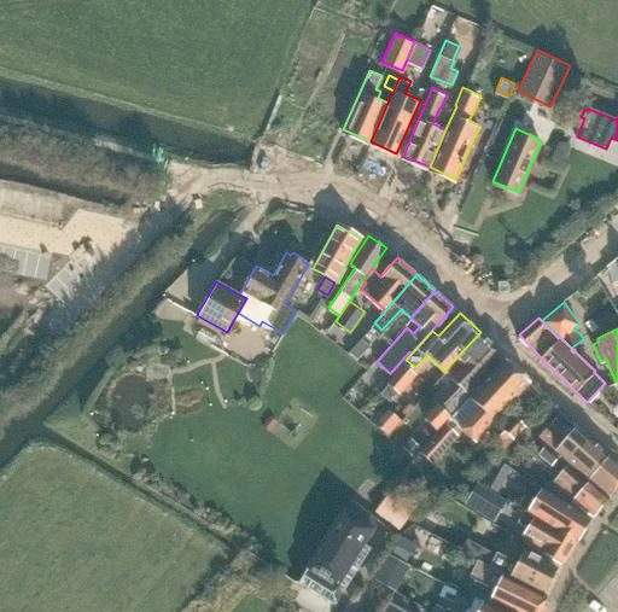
[(438,430),(466,400),(470,396),(489,376),(484,369),(501,351),(481,332),(456,357),(464,363),(452,376),(460,384),(441,404),(437,401),(424,415),(438,430)]
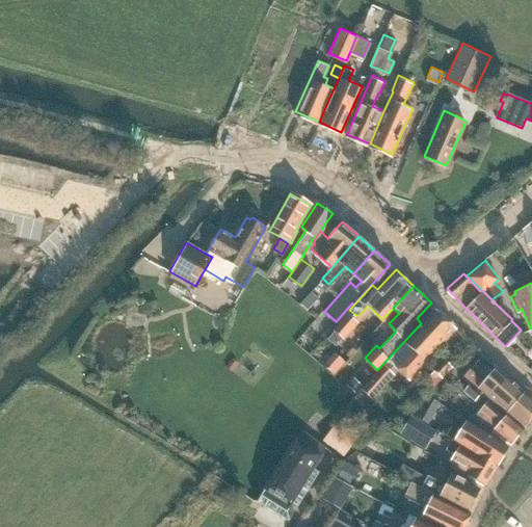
[(312,289),(300,300),(308,308),(318,295),(312,289)]
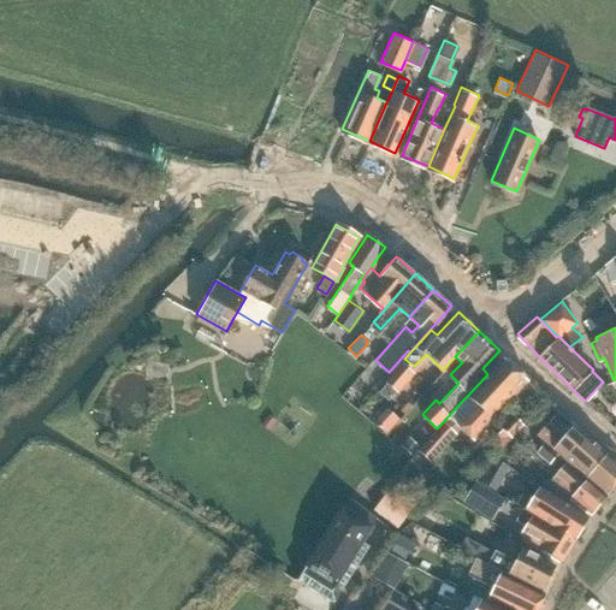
[(468,395),(493,418),(528,378),(504,355),(487,374),(468,395)]
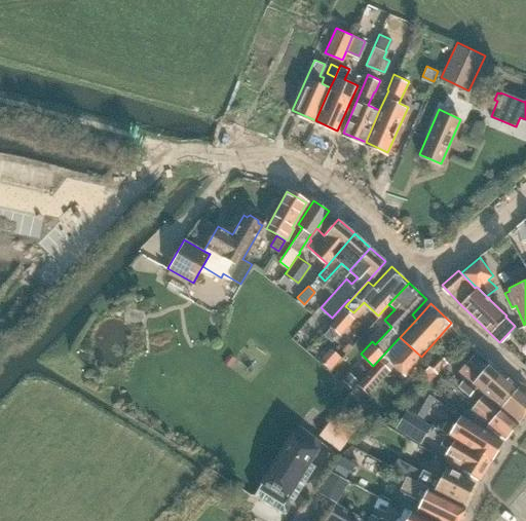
[(332,321),(341,329),(354,314),(353,312),(345,306),(332,321)]
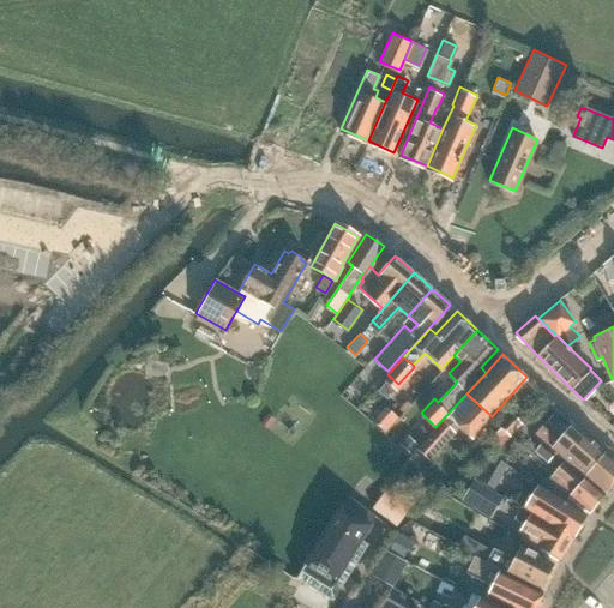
[(492,416),(467,393),(463,397),(435,427),(416,447),(428,457),(455,428),(452,427),(457,422),(473,435),(492,416)]
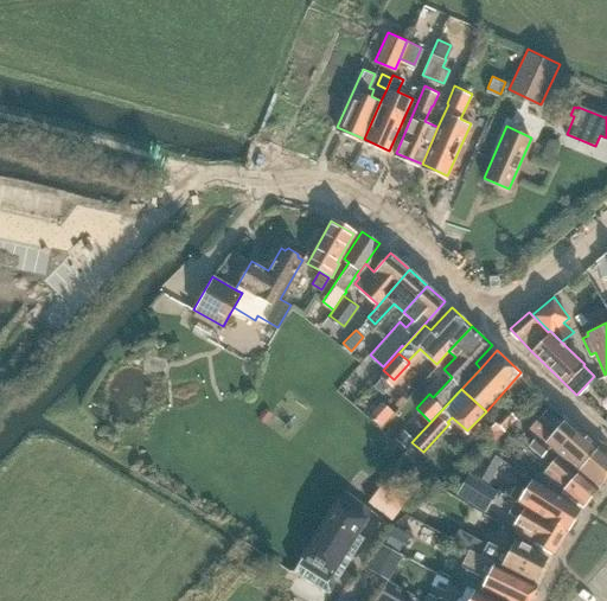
[(505,407),(494,419),(504,428),(516,416),(505,407)]
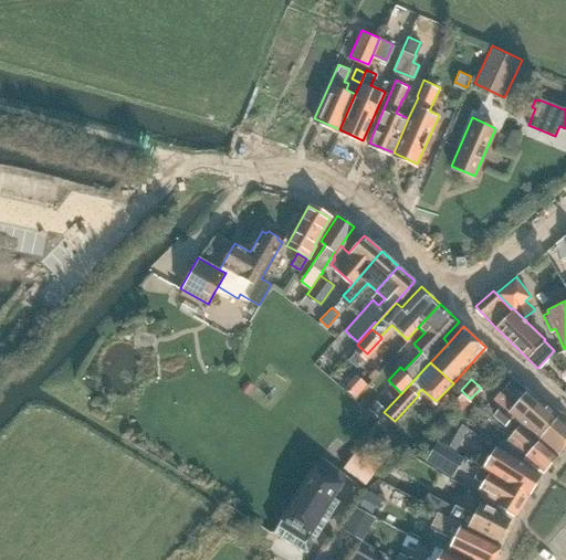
[(540,435),(558,414),(528,389),(516,403),(502,390),(495,397),(515,413),(523,420),(540,435)]
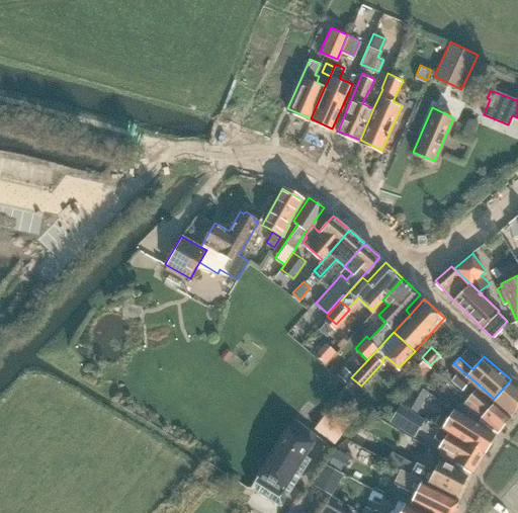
[(421,366),(415,373),(420,378),(421,377),(430,366),(422,359),(418,364),(421,366)]
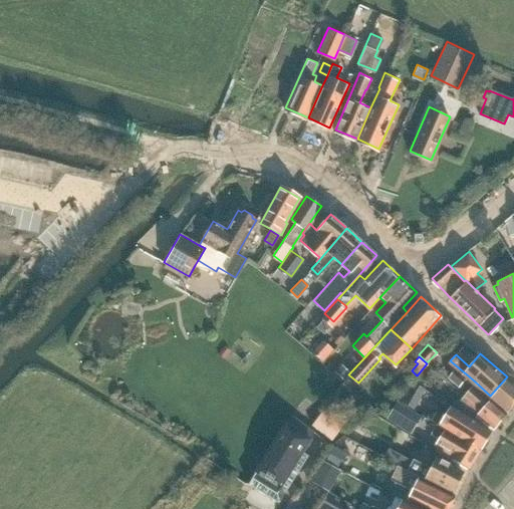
[(335,369),(344,377),(350,370),(341,362),(335,369)]
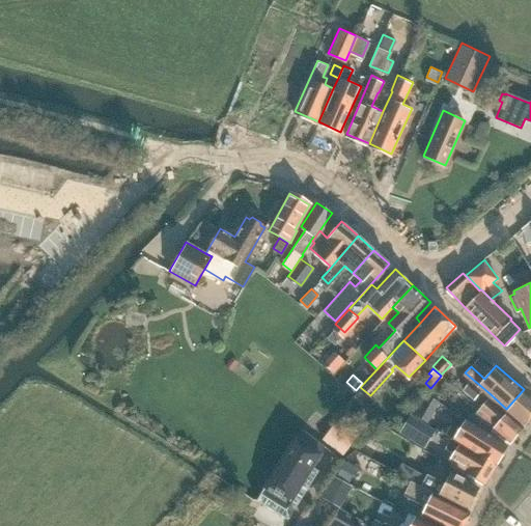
[(441,376),(431,387),(440,394),(449,382),(441,376)]
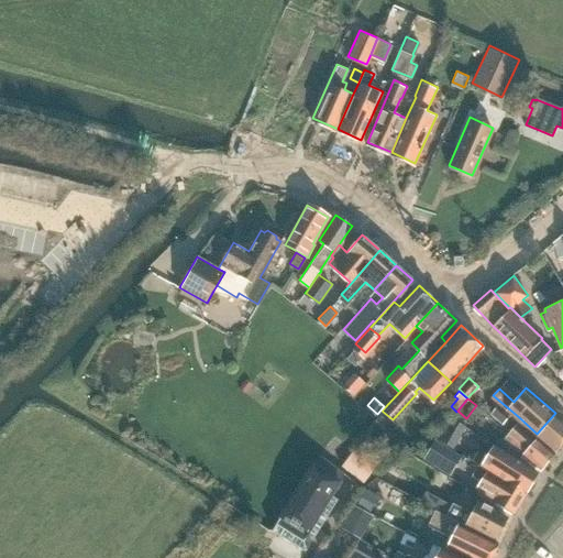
[(504,420),(512,412),(499,401),(492,409),(504,420)]
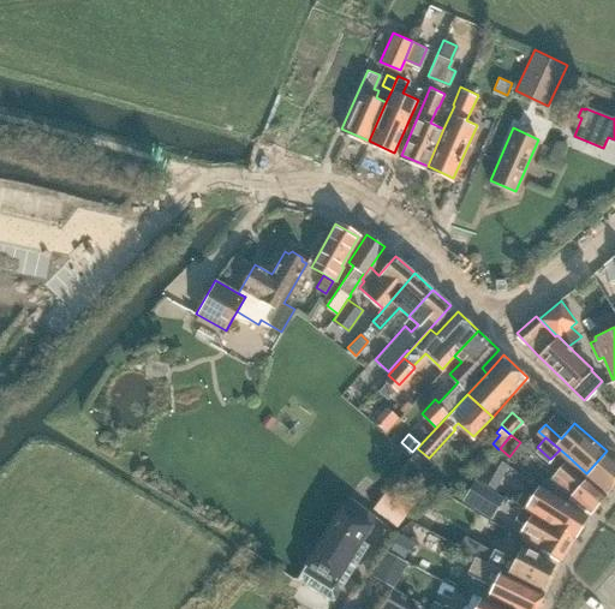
[(589,476),(608,493),(614,483),(614,458),(607,451),(586,473),(568,457),(565,461),(583,477),(589,476)]
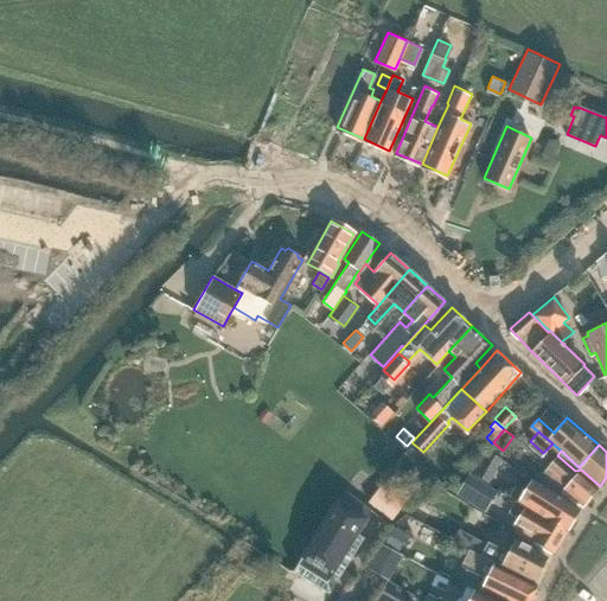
[(575,471),(557,455),(541,475),(583,504),(600,486),(581,470),(575,471)]
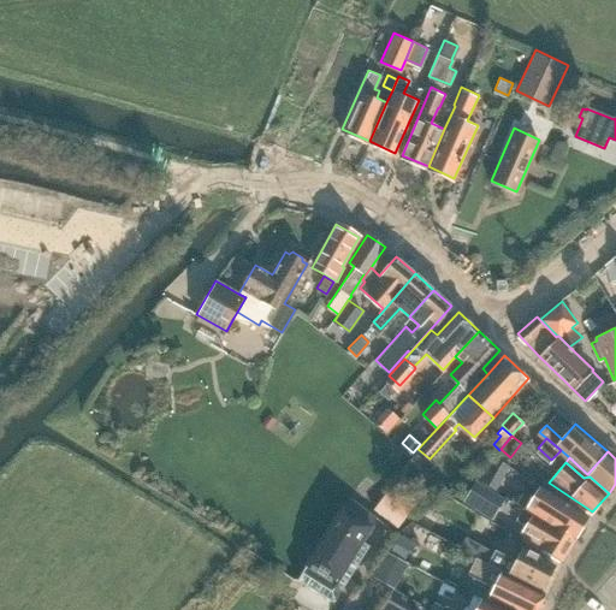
[(534,510),(576,538),(590,517),(531,479),(523,492),(496,477),(493,480),(481,472),(475,479),(517,503),(519,501),(534,510)]
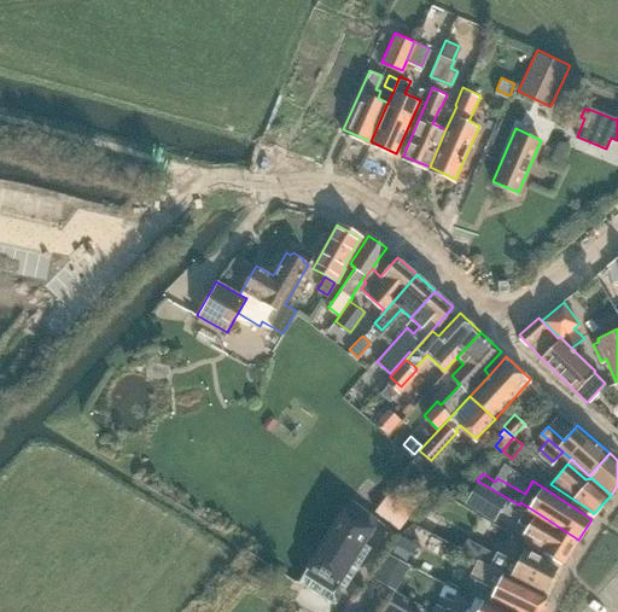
[(506,499),(477,481),(466,500),(495,518),(506,499)]
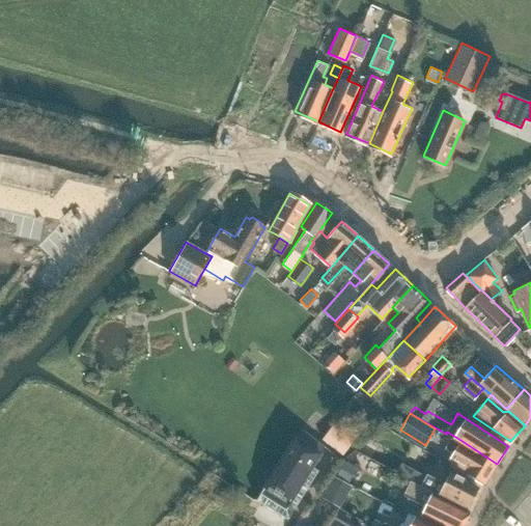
[(334,421),(323,437),(342,452),(354,437),(334,421)]
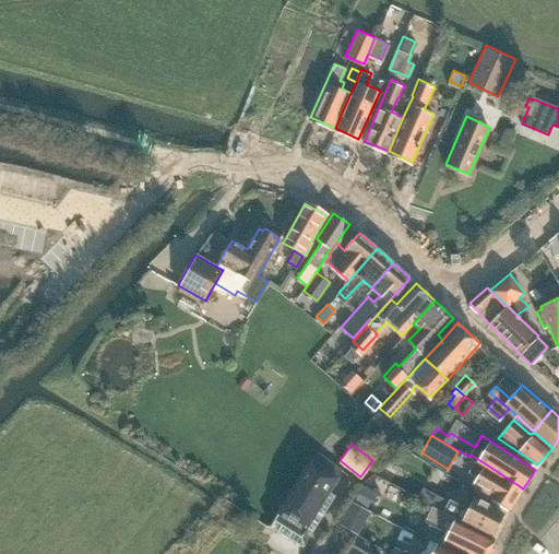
[(310,460),(271,525),(304,544),(335,494),(329,490),(337,476),(310,460)]
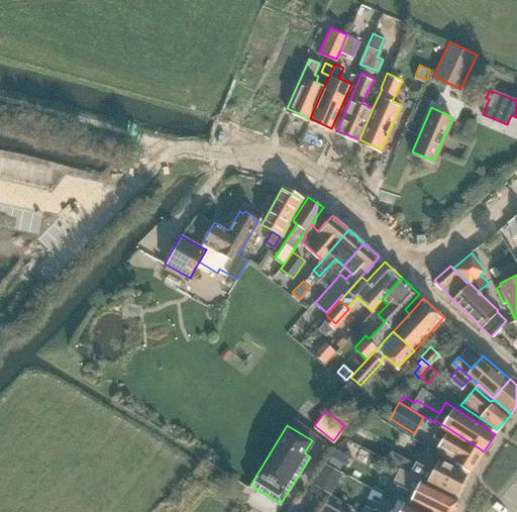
[(484,451),(448,428),(438,444),(447,450),(445,453),(453,458),(473,470),(484,451)]
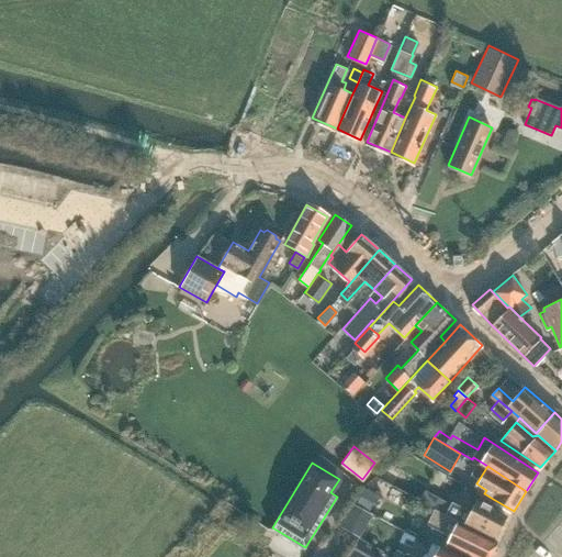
[(364,487),(357,502),(367,508),(374,493),(364,487)]
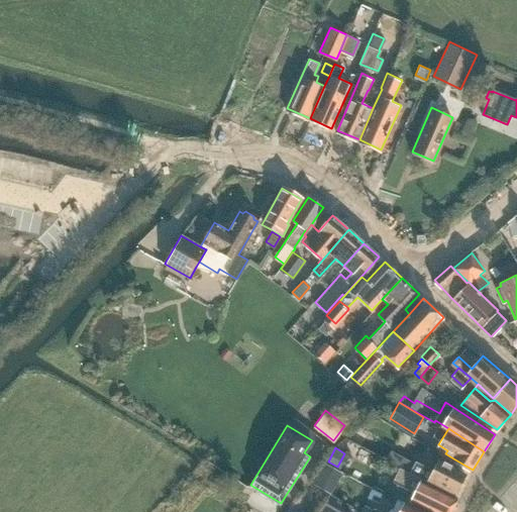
[(404,456),(400,465),(408,470),(413,461),(404,456)]
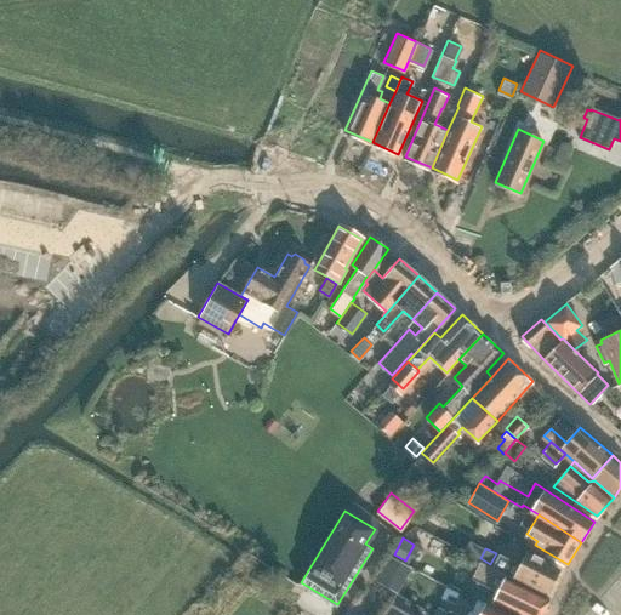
[(499,553),(493,564),(514,576),(547,593),(560,568),(528,551),(522,564),(499,553)]
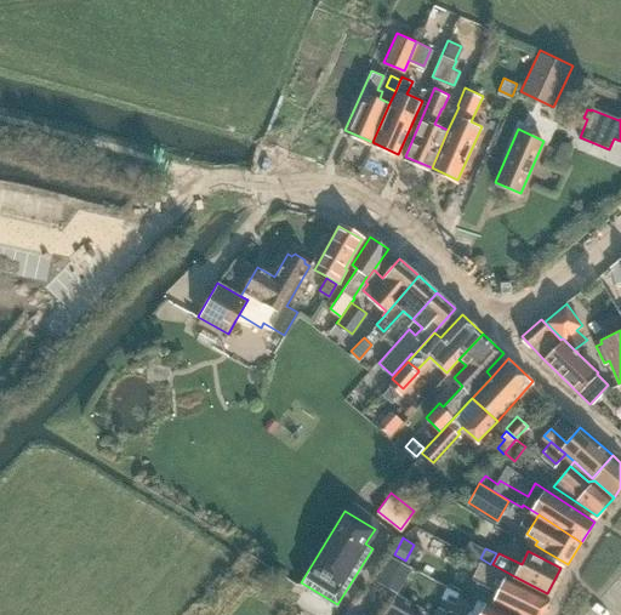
[(514,576),(493,564),(491,567),(480,559),(472,576),(499,591),(494,599),(523,614),(541,614),(551,598),(513,579),(514,576)]
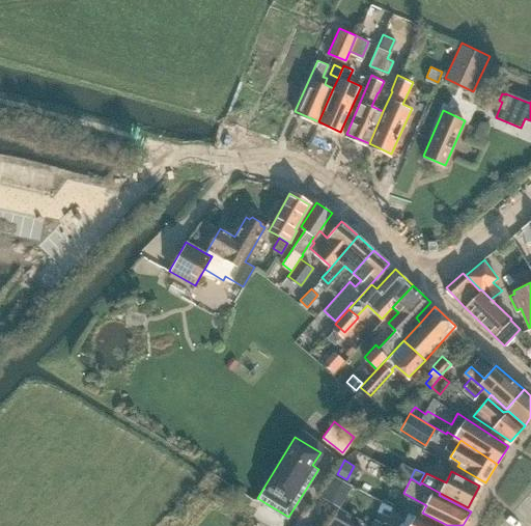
[(330,482),(323,497),(338,505),(345,491),(330,482)]
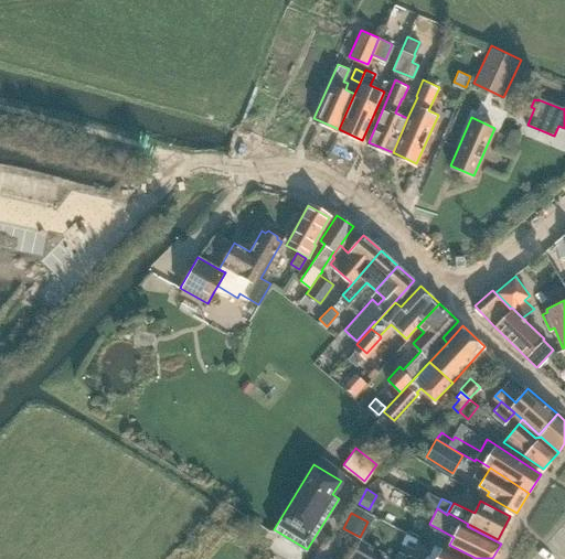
[(360,537),(354,548),(373,558),(381,558),(385,551),(360,537)]
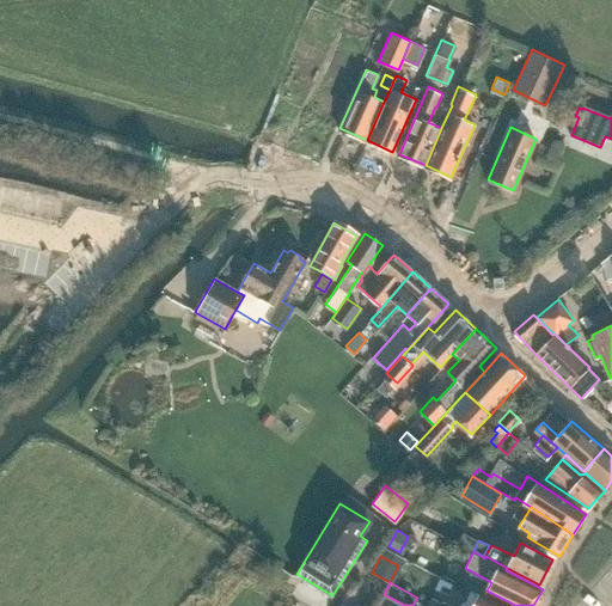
[(505,605),(485,597),(471,589),(465,600),(464,600),(459,605),(505,605)]
